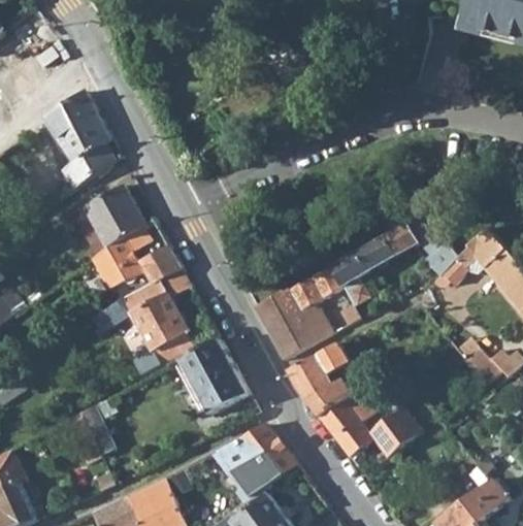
[(467,0),(461,25),(522,39),(522,0),(467,0)]
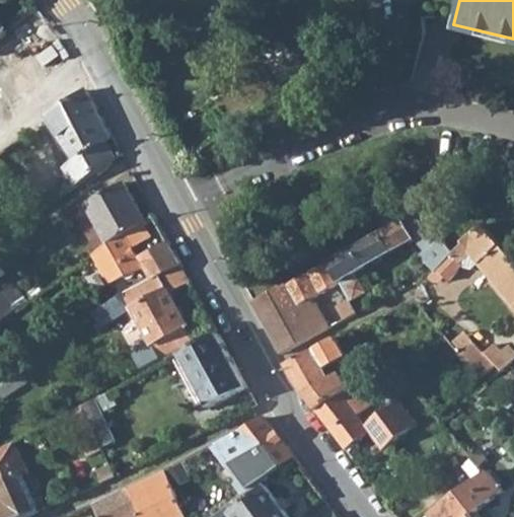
[(63,166),(75,182),(112,157),(102,139),(108,135),(84,88),(44,117),(72,159),(63,166)]
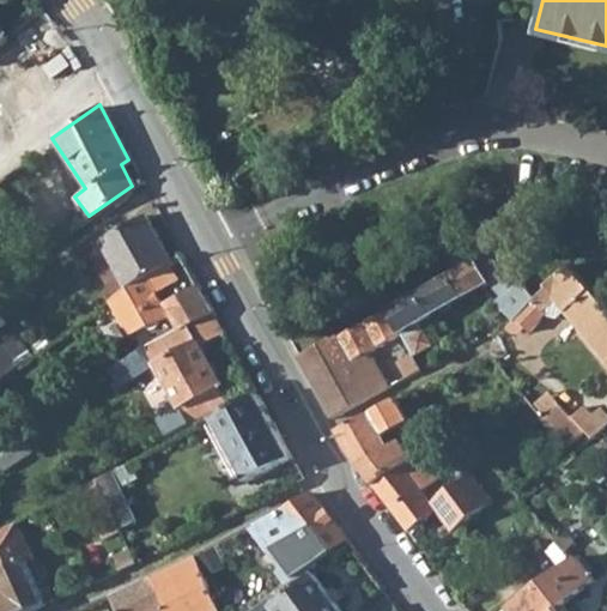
[(97,289),(104,301),(105,300),(143,276),(168,260),(143,212),(84,248),(103,283),(97,289)]
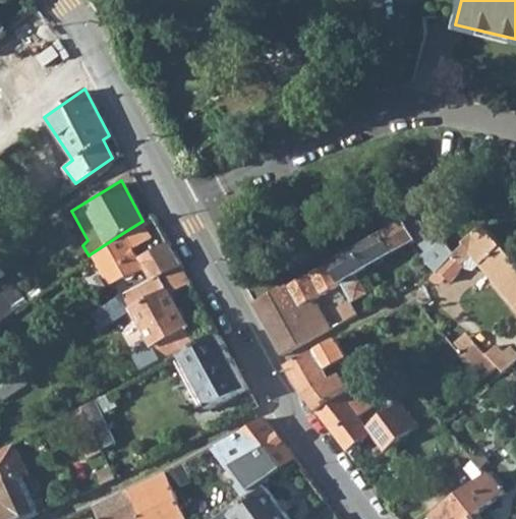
[(354,273),(413,239),(421,249),(415,254),(430,271),(450,251),(438,237),(428,225),(418,211),(327,263),(338,282),(348,301),(364,291),(354,273)]
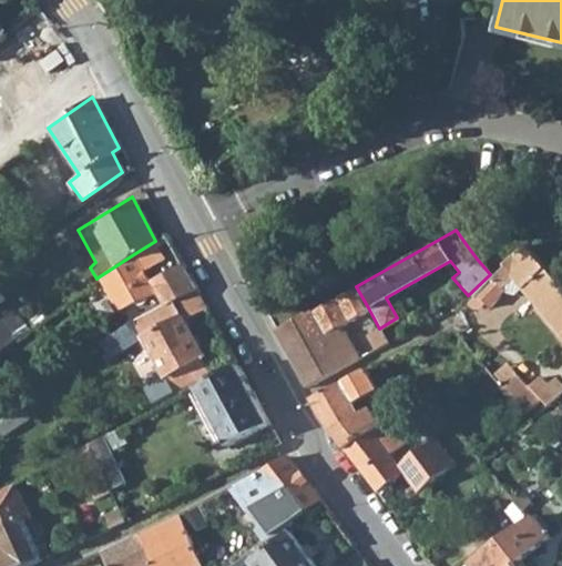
[(480,306),(499,291),(496,287),(509,279),(517,289),(555,335),(561,329),(561,292),(524,245),(490,274),(468,295),(461,303),(466,304),(470,304),(473,303),(476,301),(480,306)]
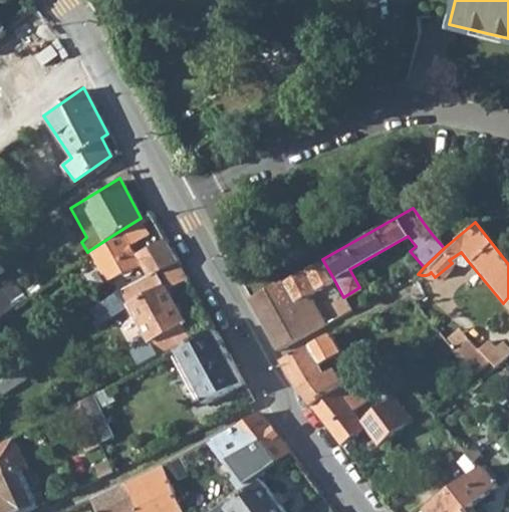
[(88,251),(105,282),(138,264),(133,255),(136,254),(134,250),(132,252),(119,231),(88,251)]
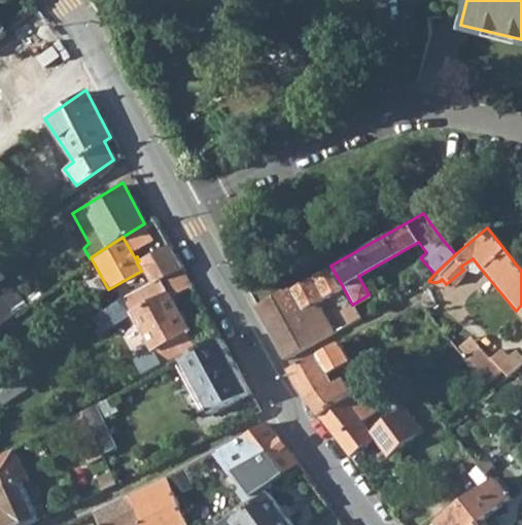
[(141,278),(145,284),(179,267),(168,245),(140,261),(143,269),(146,275),(141,278)]
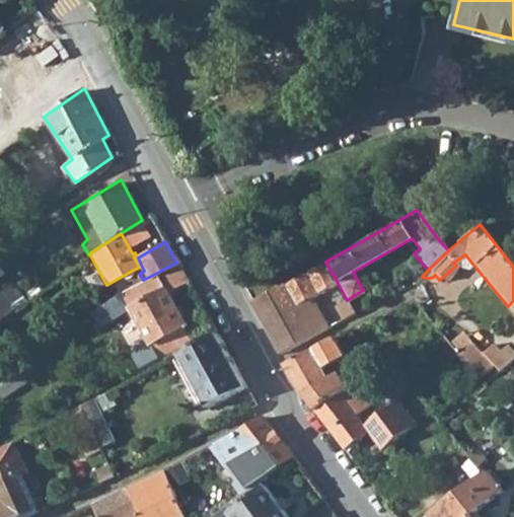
[(464,269),(472,264),(465,254),(453,263),(456,266),(464,269)]
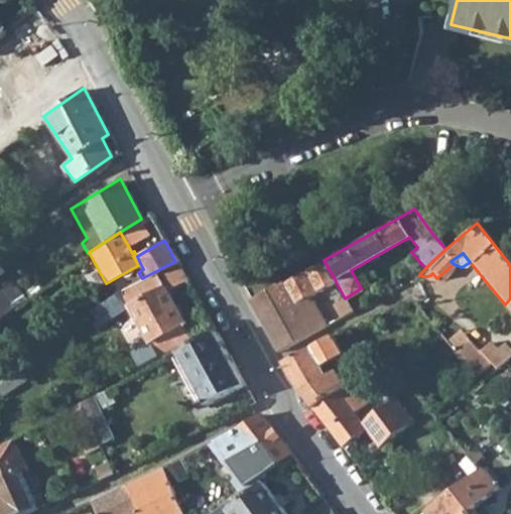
[(247,298),(275,349),(323,324),(313,307),(309,310),(302,296),(325,285),(337,307),(332,309),(336,316),(351,308),(345,298),(335,279),(324,260),(283,281),(282,278),(247,298)]
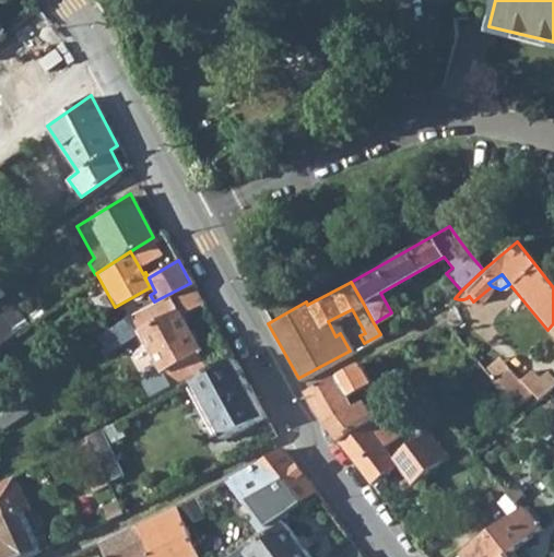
[(130,315),(167,384),(202,366),(195,351),(198,348),(178,311),(200,300),(190,283),(154,301),(130,315)]
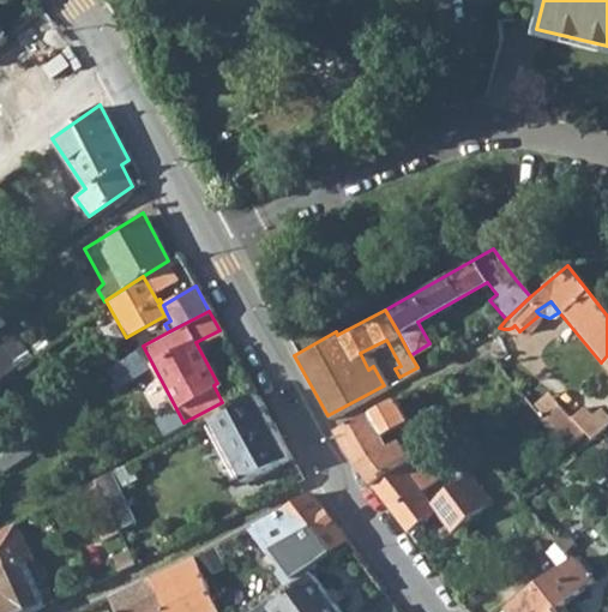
[(0,375),(10,367),(0,355),(0,375)]
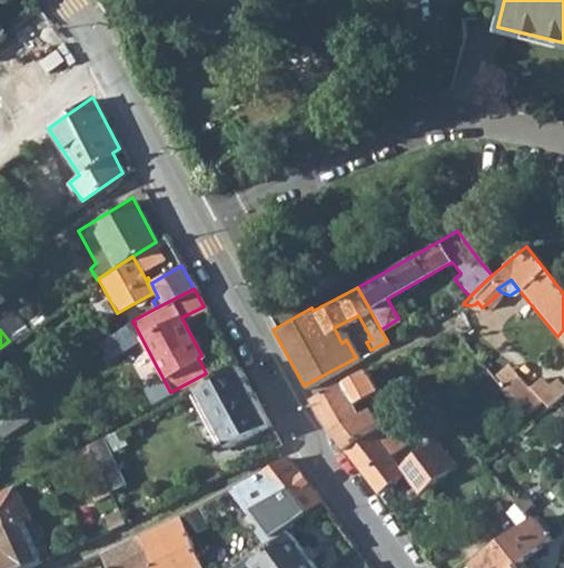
[(323,423),(342,448),(382,420),(386,415),(383,409),(369,415),(367,411),(381,403),(370,384),(406,362),(399,351),(309,399),(323,423)]
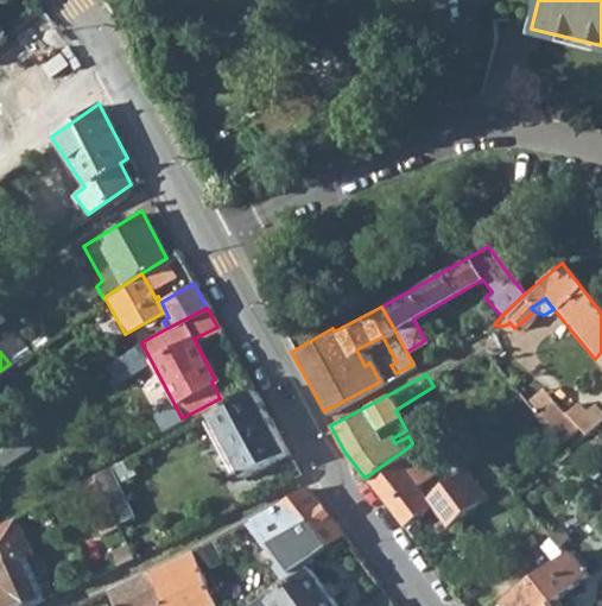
[(523,402),(531,411),(550,396),(540,386),(523,402)]
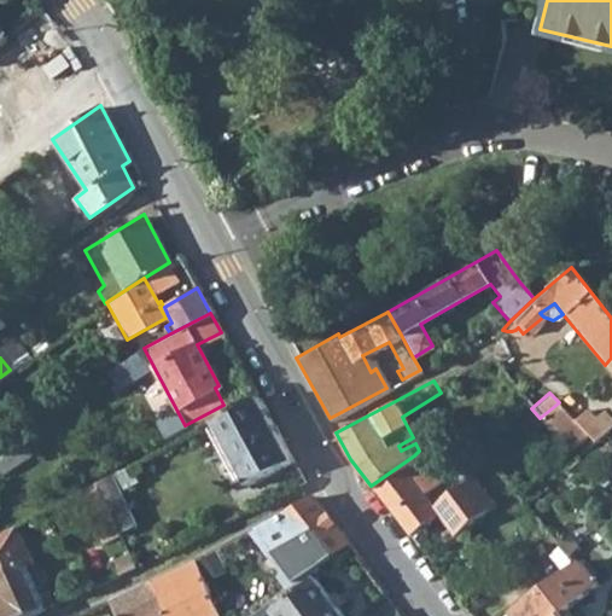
[(209,420),(243,484),(289,459),(255,396),(209,420)]
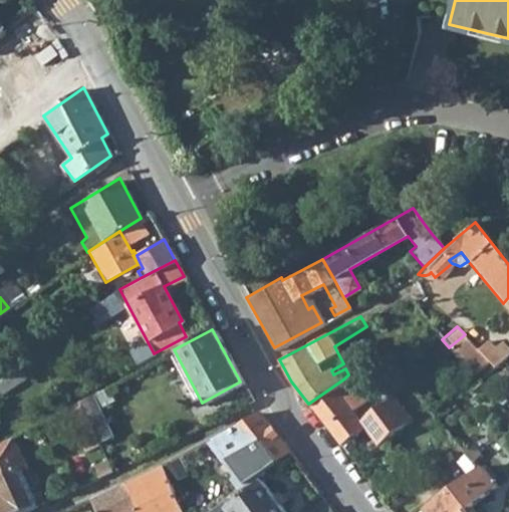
[(352,355),(356,361),(378,346),(370,333),(353,343),(358,351),(352,355)]
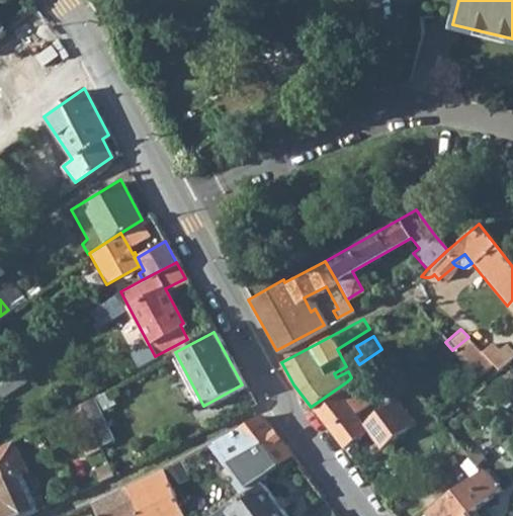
[(452,350),(475,376),(491,362),(480,349),(468,337),(452,350)]
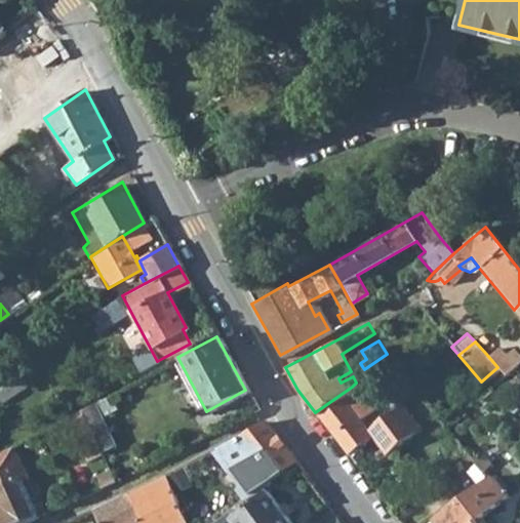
[(497,367),(503,372),(513,363),(503,353),(495,345),(486,354),(497,367)]
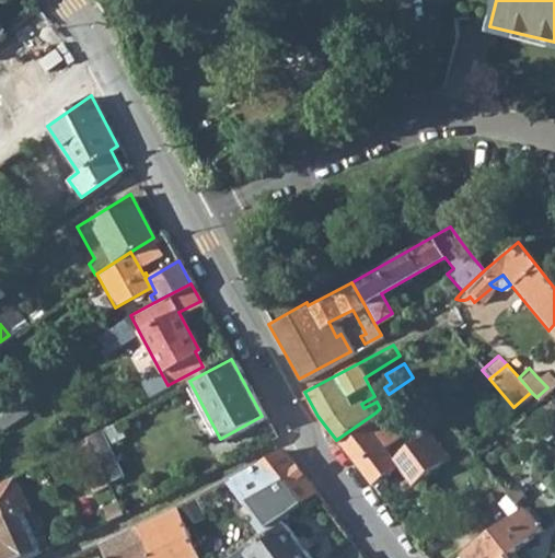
[(544,370),(536,376),(547,387),(554,382),(544,370)]
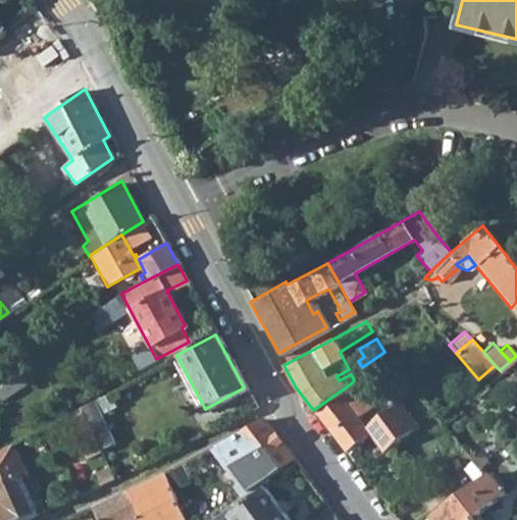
[(354,380),(350,384),(357,393),(372,381),(365,372),(354,380)]
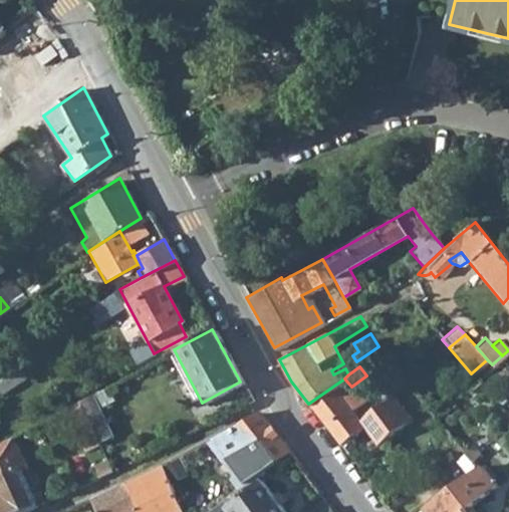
[(361,402),(351,387),(344,378),(308,404),(338,445),(361,427),(374,445),(409,420),(390,397),(357,422),(349,411),(361,402)]
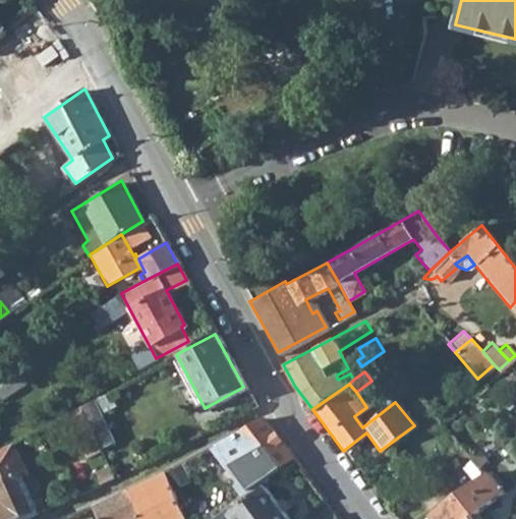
[(79,406),(97,447),(111,440),(99,413),(113,405),(107,391),(79,406)]
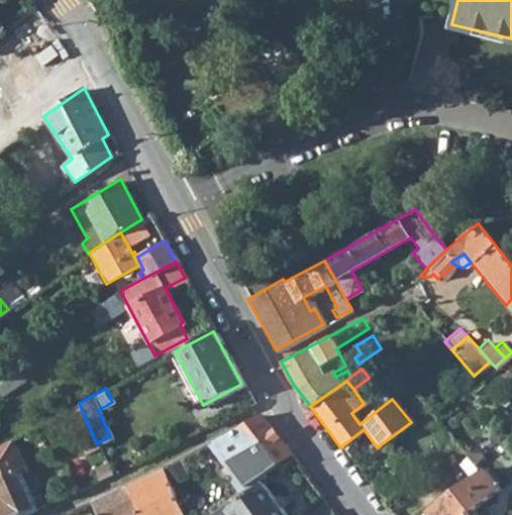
[(84,452),(98,445),(96,443),(79,403),(71,407),(69,408),(78,429),(74,431),(84,452)]
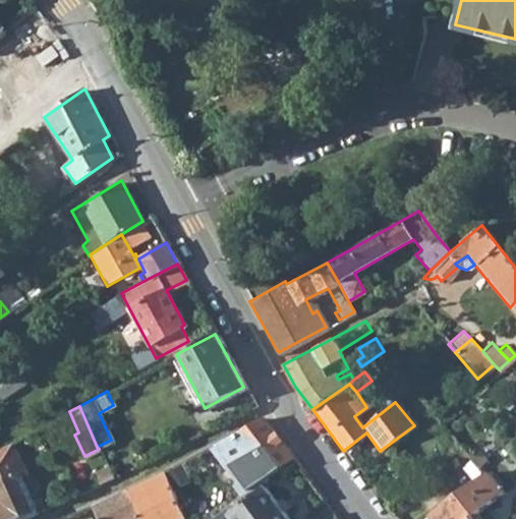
[(245,488),(291,457),(262,417),(208,446),(214,454),(232,478),(227,481),(237,495),(238,494),(245,488)]
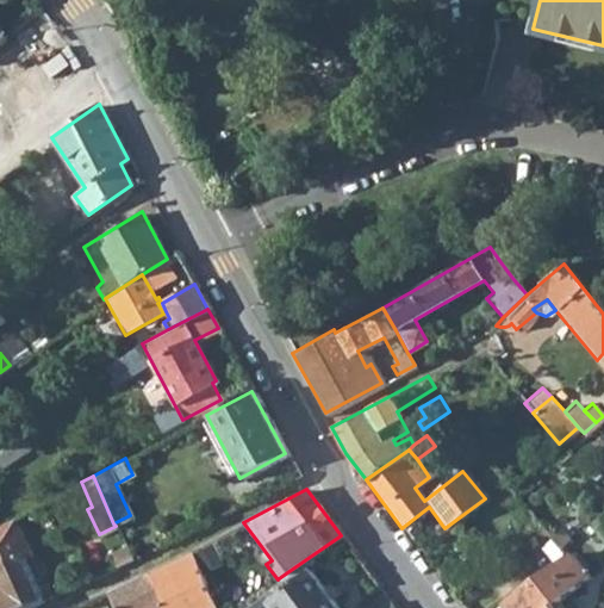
[(603,558),(599,562),(603,566),(603,516),(601,512),(586,522),(603,545),(603,558)]
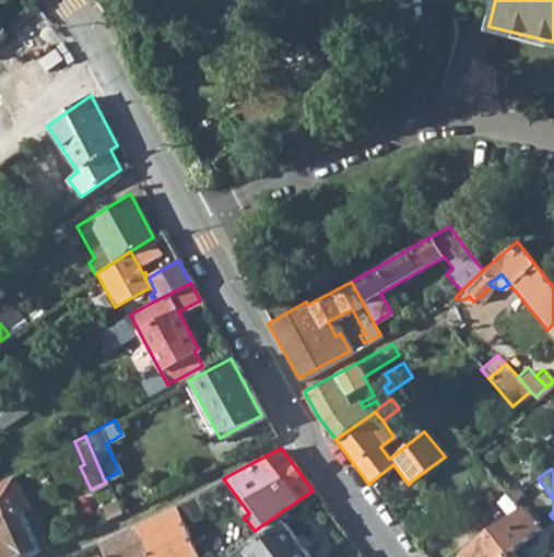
[(0,556),(16,556),(36,549),(18,510),(25,507),(11,475),(0,481),(0,556)]
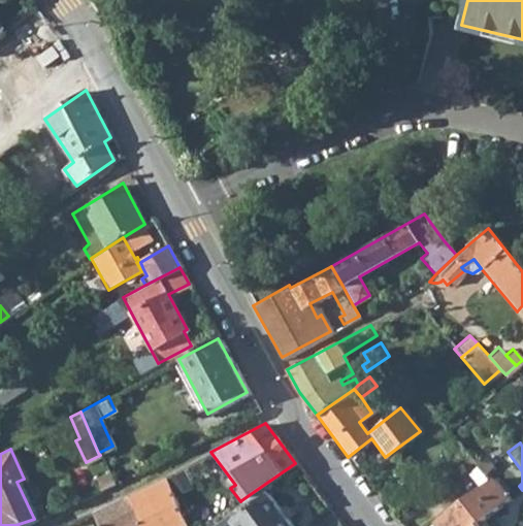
[(474,463),(486,477),(488,472),(486,469),(491,466),(483,456),(474,463)]
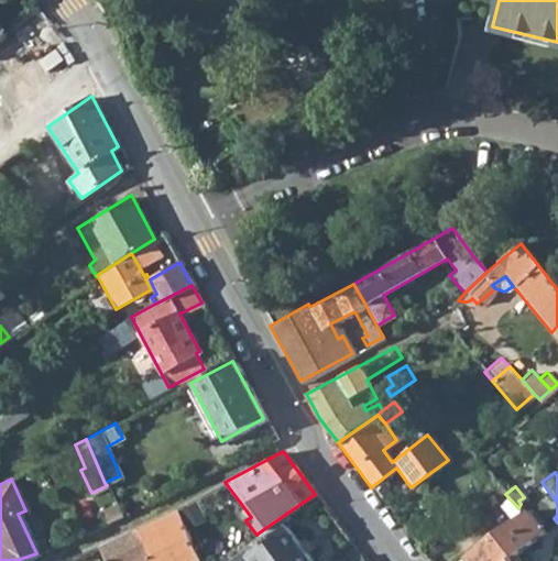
[(173,509),(181,525),(201,514),(194,497),(173,509)]
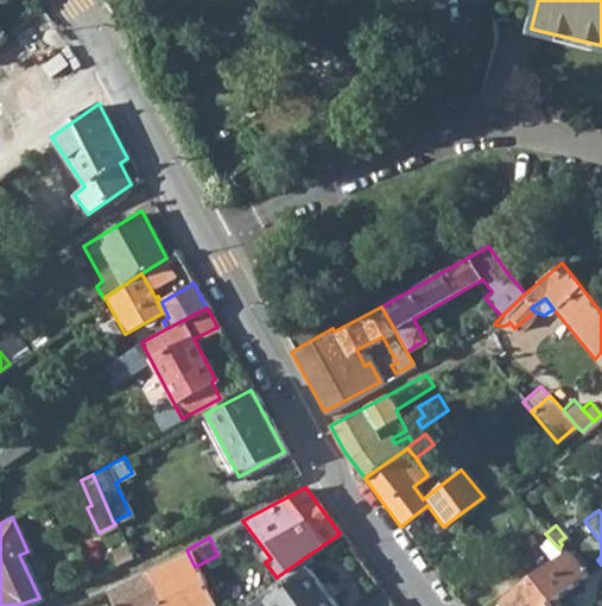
[(107,551),(113,563),(130,556),(124,543),(107,551)]
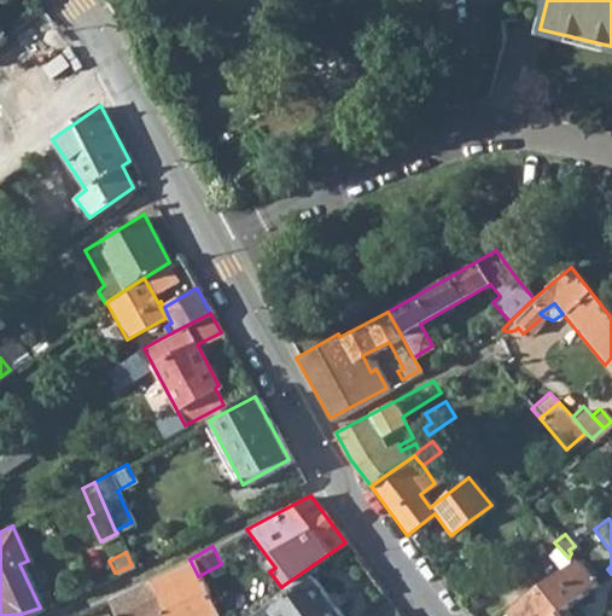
[(157,615),(161,615),(159,615),(214,615),(215,615),(198,576),(190,559),(110,596),(117,615),(157,615)]
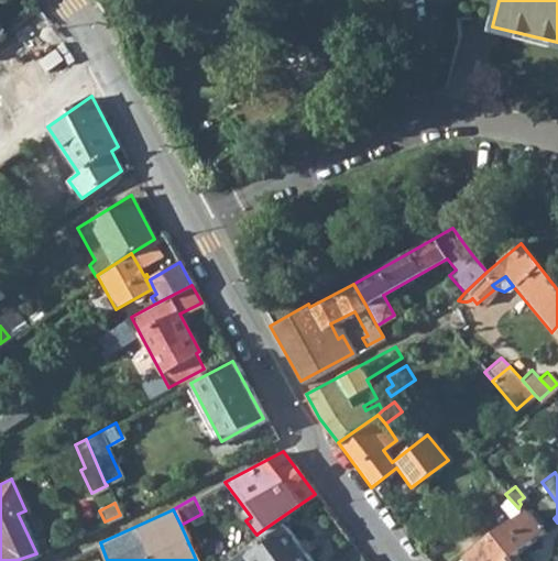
[(524,510),(459,560),(510,560),(507,559),(540,530),(524,510)]
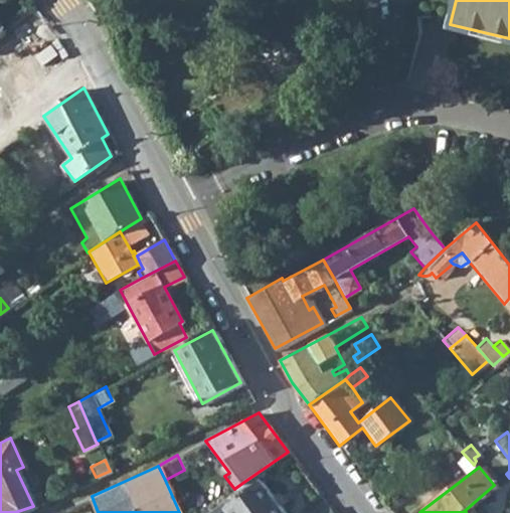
[(225,512),(226,512),(285,512),(261,480),(257,483),(255,478),(237,491),(235,488),(234,489),(221,499),(203,512),(225,512)]
